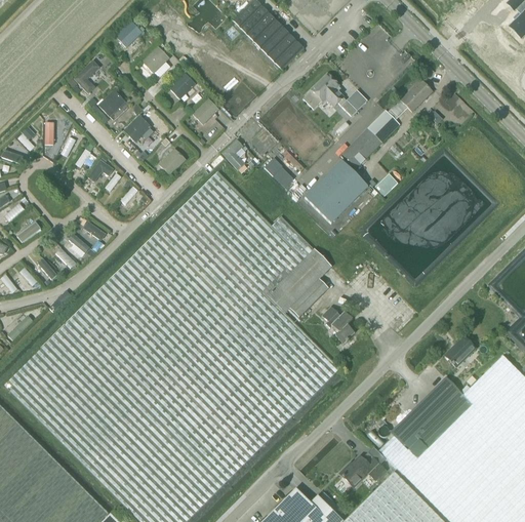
[(237,15),(233,19),(257,44),(278,24),(258,3),(255,0),(253,0),(250,3),(245,8),(240,13),(237,15)]
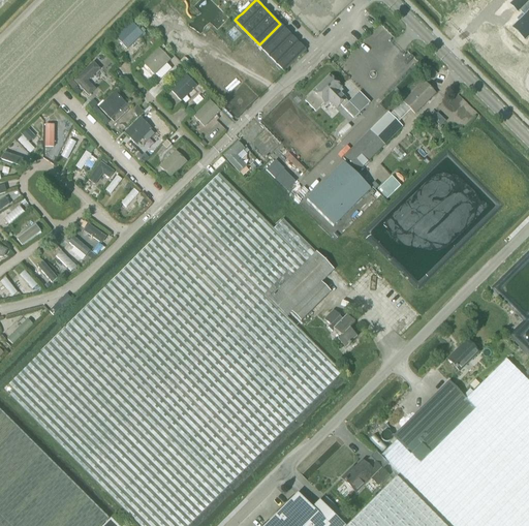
[(525,12),(512,25),(525,37),(528,32),(528,3),(526,0),(512,0),(511,1),(518,8),(519,7),(525,12)]
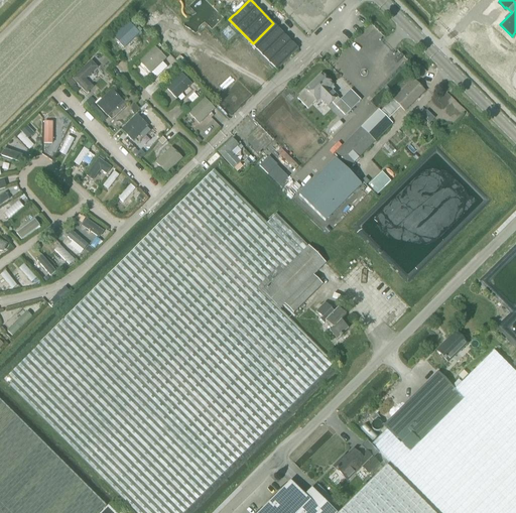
[(128,19),(113,34),(124,45),(139,31),(128,19)]
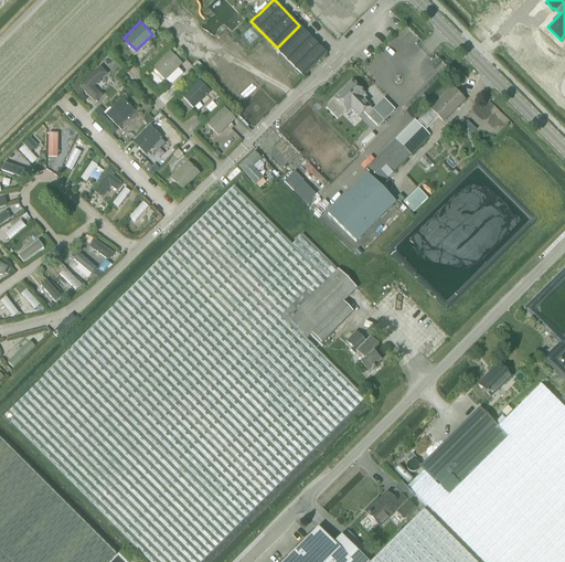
[(326,52),(299,25),(277,48),(302,74),(326,52)]
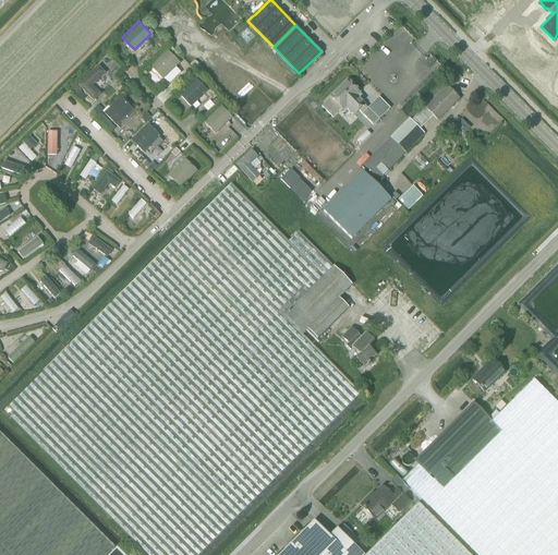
[(150,64),(162,77),(180,61),(167,48),(150,64)]
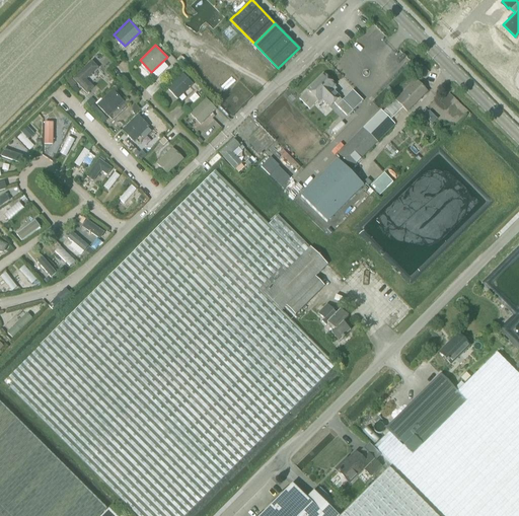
[(184,66),(188,63),(188,61),(181,56),(180,56),(177,59),(177,61),(183,66),(184,66)]
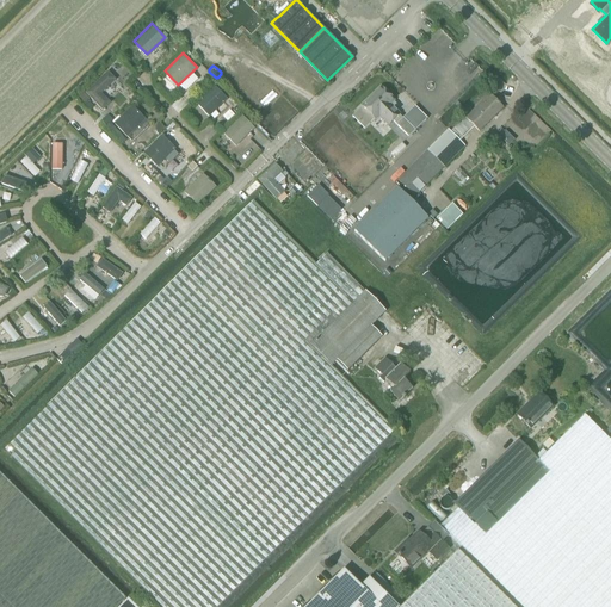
[(111,99),(102,91),(117,76),(107,68),(86,90),(103,109),(111,99)]
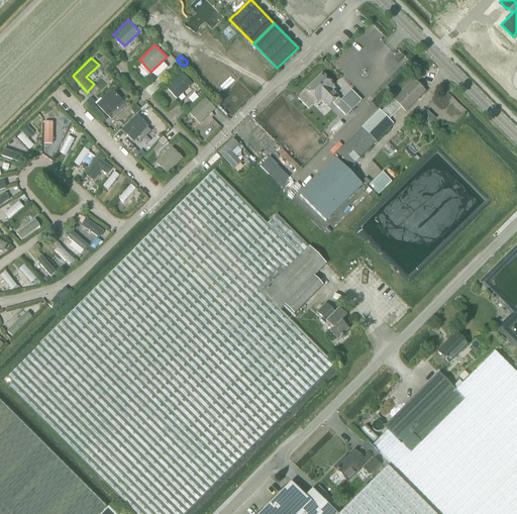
[(181,71),(166,85),(177,97),(192,82),(181,71)]
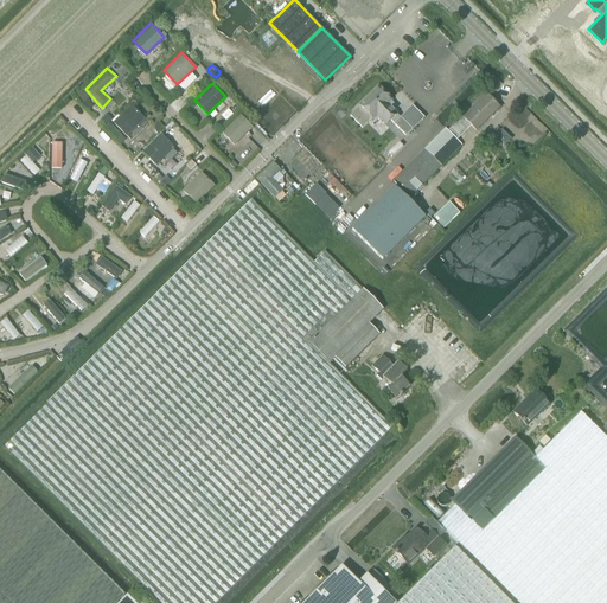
[(359,103),(350,113),(362,126),(372,115),(376,111),(385,122),(390,117),(394,121),(406,133),(413,127),(401,115),(400,115),(396,111),(387,101),(391,97),(378,84),(359,102),(359,103)]
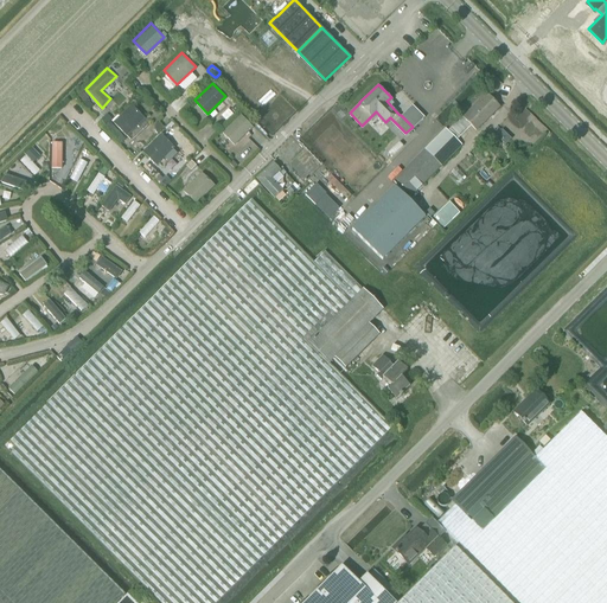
[(486,91),(462,115),(471,122),(477,128),(499,106),(486,91)]
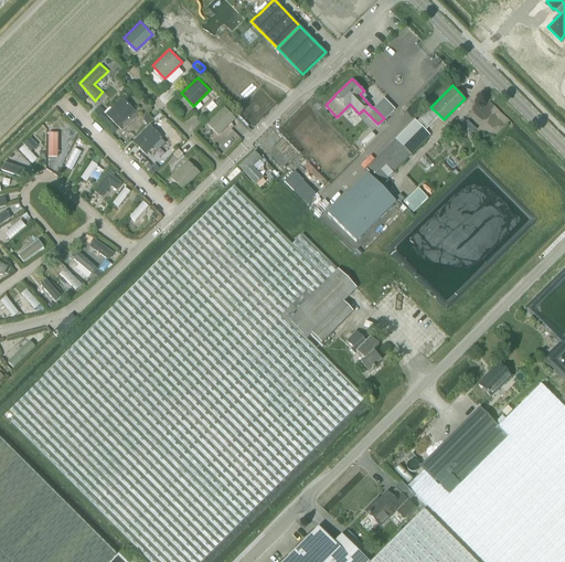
[(135,108),(123,95),(105,112),(117,125),(135,108)]
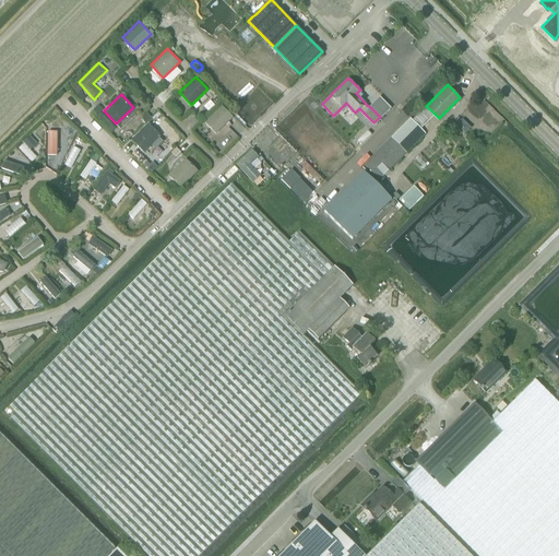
[(204,120),(215,132),(233,116),(221,104),(204,120)]
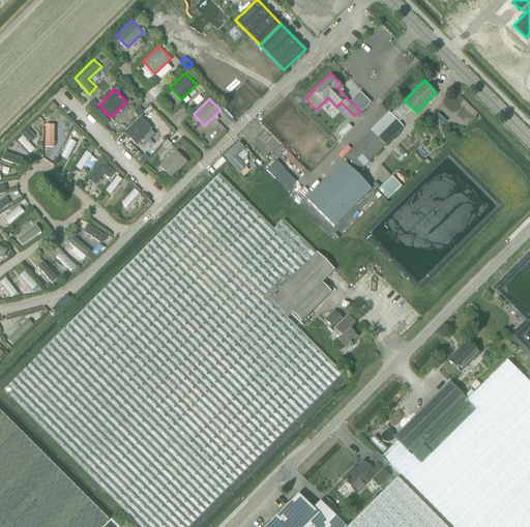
[(398,104),(393,108),(402,116),(406,112),(399,105),(398,104)]
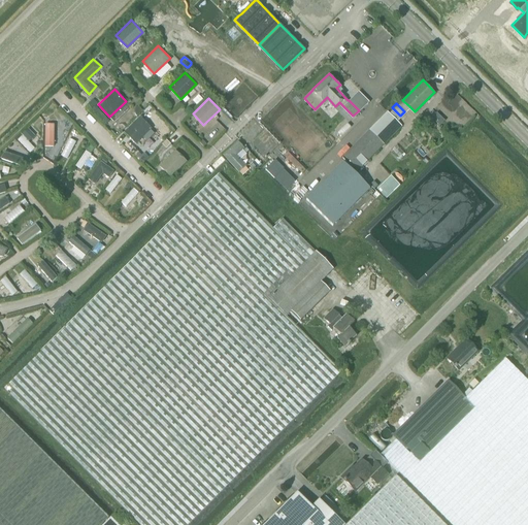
[(387,110),(343,154),(358,168),(401,124),(397,120),(389,111),(387,110)]
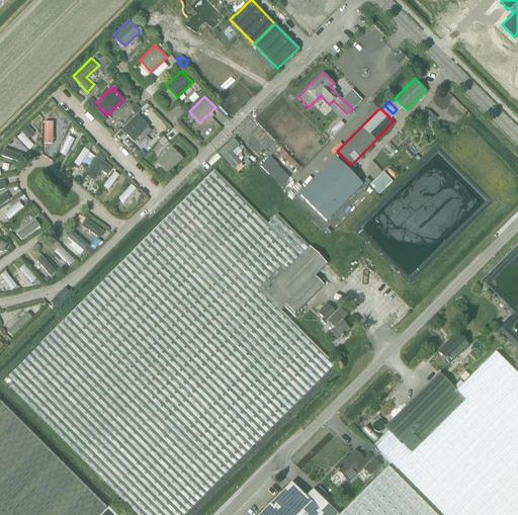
[(134,140),(149,124),(137,112),(121,127),(134,140)]
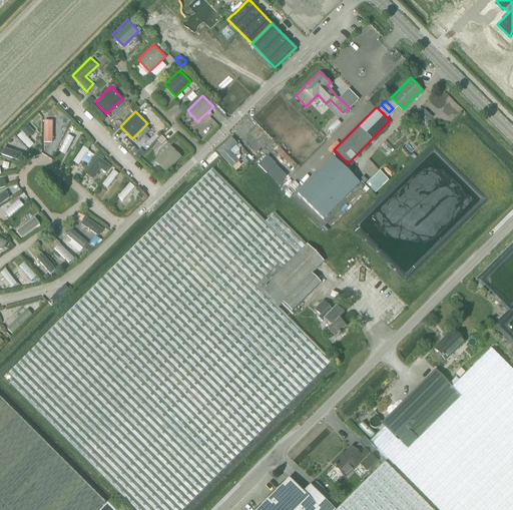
[(43,140),(50,140),(51,118),(44,117),(43,140)]
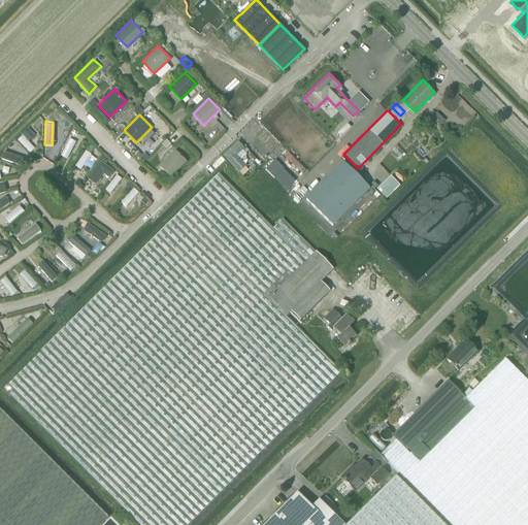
[(18,137),(30,151),(34,146),(22,133),(18,137)]
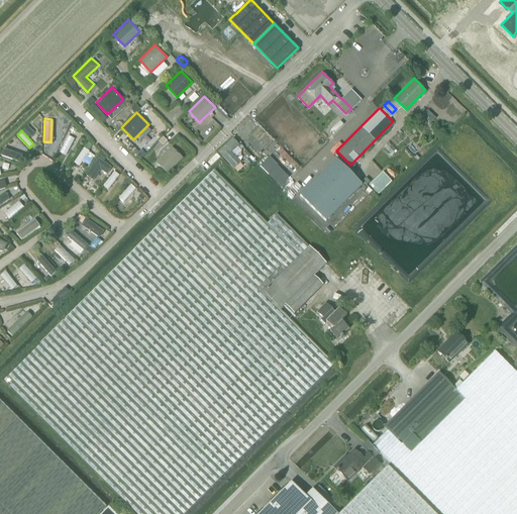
[(68,133),(60,149),(66,153),(74,136),(68,133)]
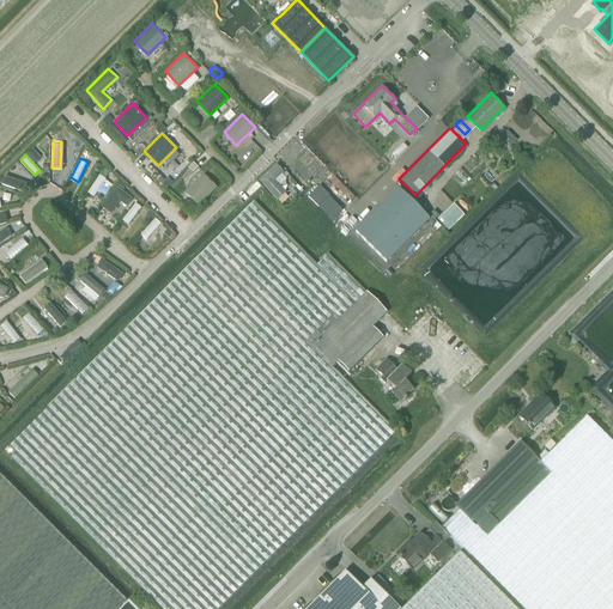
[(284,170),(275,162),(258,177),(277,198),(286,190),(274,178),(284,170)]
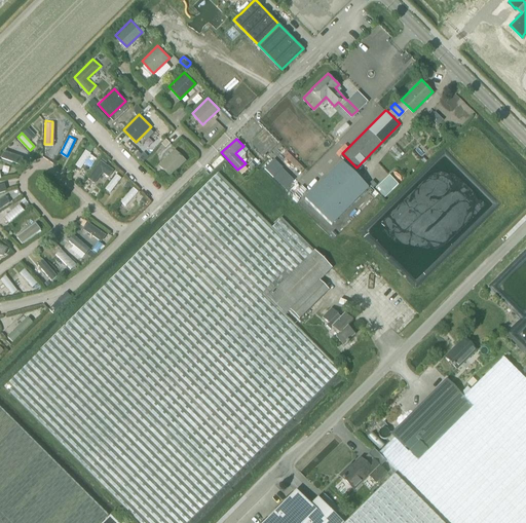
[(90,152),(85,148),(75,163),(80,166),(90,152)]
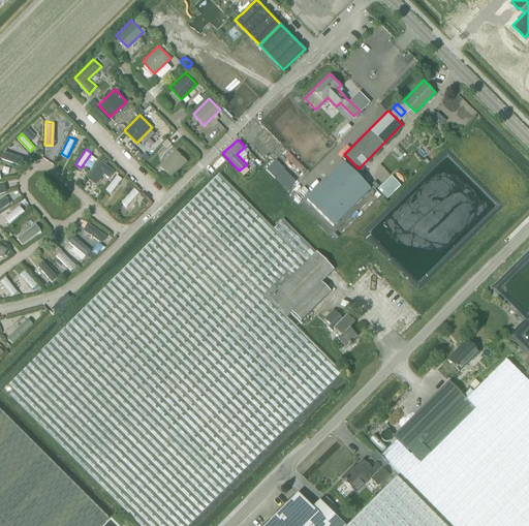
[(187,160),(176,149),(159,164),(172,176),(187,160)]
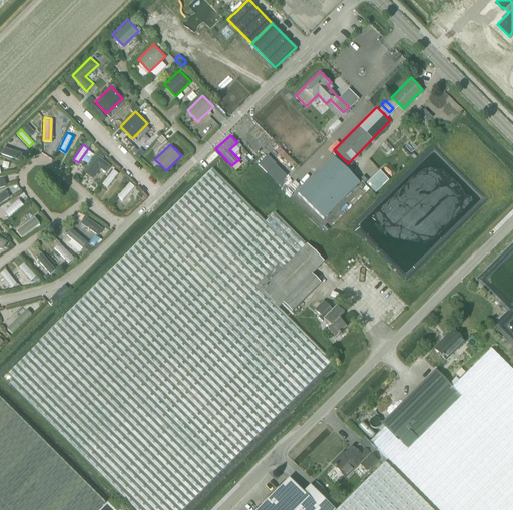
[(19,158),(21,152),(4,146),(2,152),(19,158)]
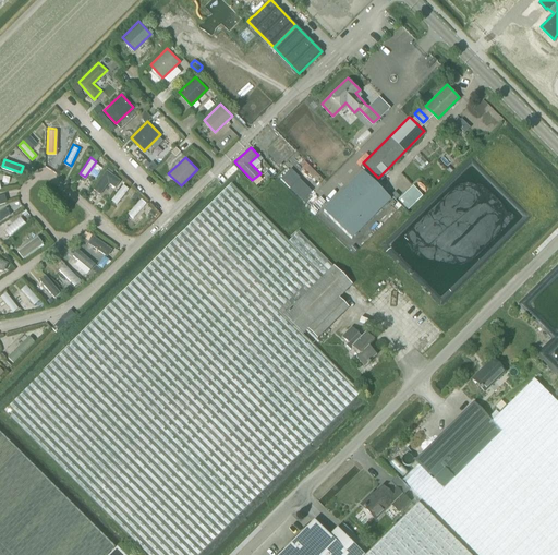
[(120,179),(106,169),(93,188),(100,193),(108,181),(116,186),(120,179)]
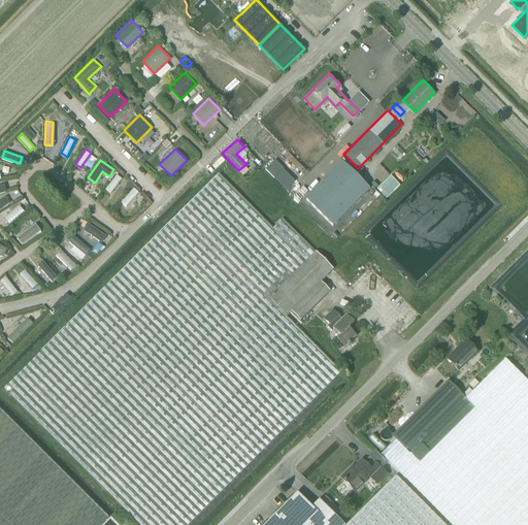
[(306,197),(333,224),(369,187),(342,160),(306,197)]
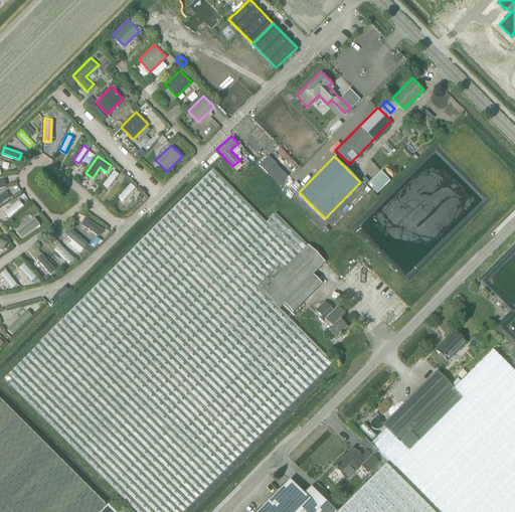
[(279,306),(262,289),(308,243),(275,211),(266,220),(213,167),(3,377),(138,511),(180,511),(333,360),(279,306)]
